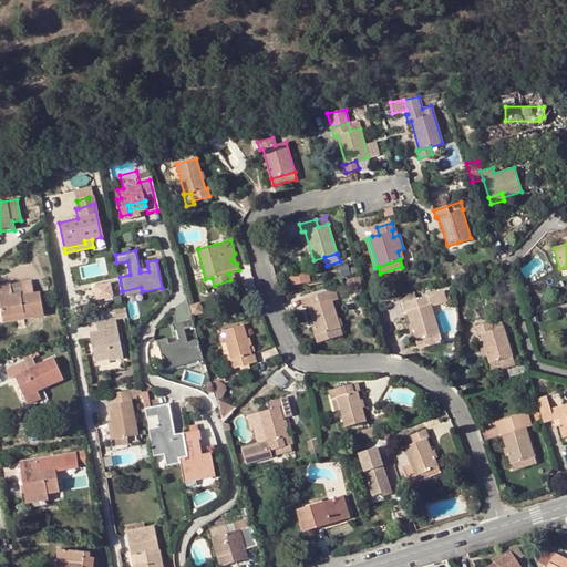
[(306,282),(303,272),(292,275),(295,285),(306,282)]
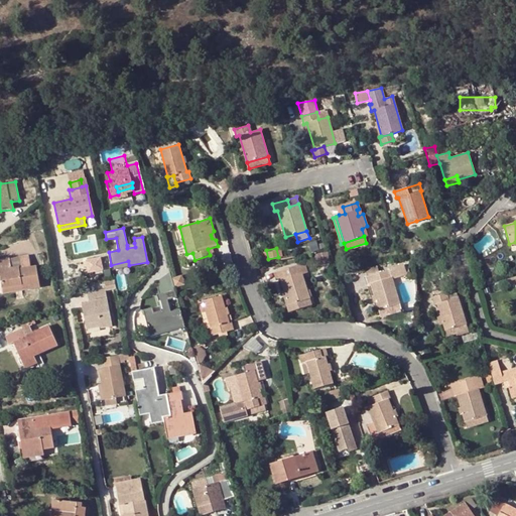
[(330,263),(328,252),(314,254),(316,266),(330,263)]
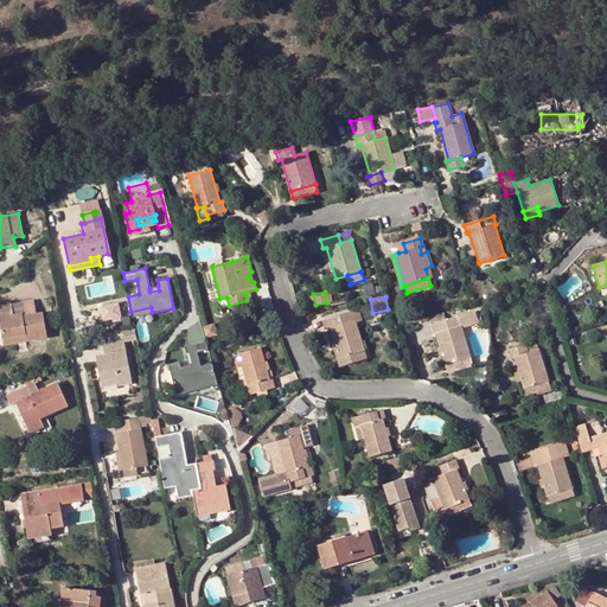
[(34,300),(11,304),(13,315),(21,313),(21,317),(37,314),(34,300)]
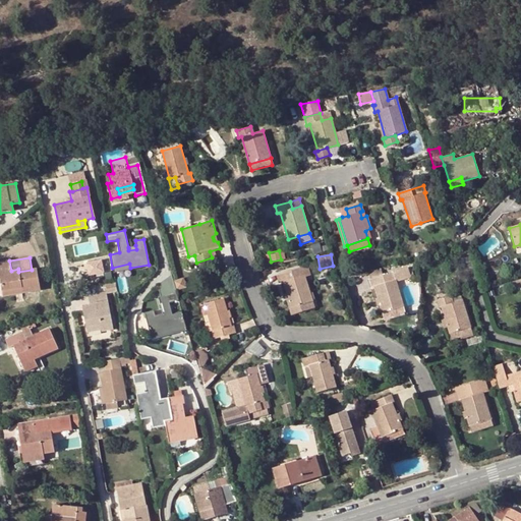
[(11,271),(9,261),(0,262),(0,280),(2,290),(21,287),(22,293),(40,290),(36,270),(32,270),(18,272),(18,269),(11,271)]
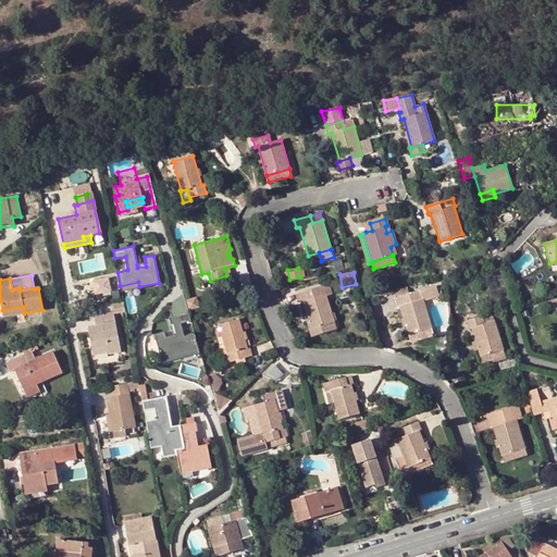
[(311,330),(335,323),(325,294),(330,292),(327,284),(297,294),(299,301),(302,300),(311,330)]
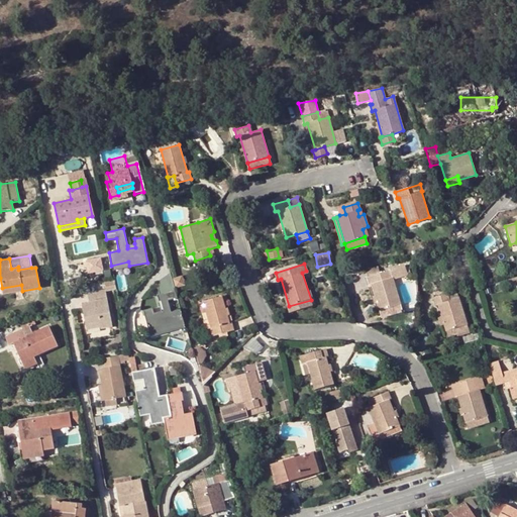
[(379,311),(400,304),(392,279),(407,275),(404,266),(389,270),(390,271),(380,274),(377,267),(366,271),(368,277),(366,277),(369,285),(371,285),(379,311)]
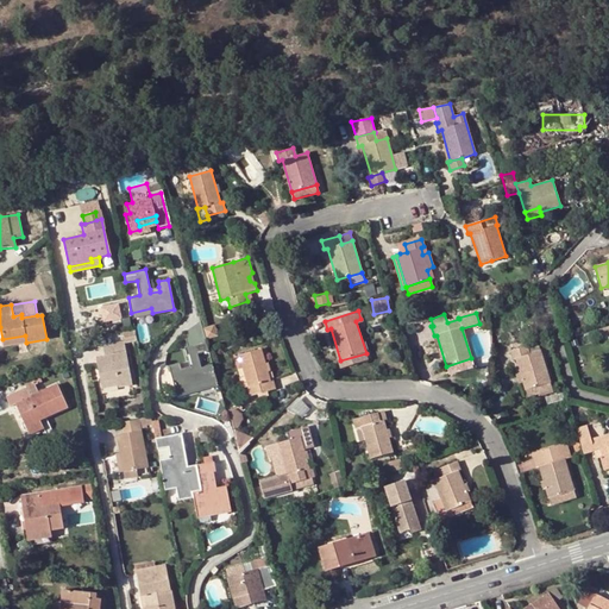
[(537,336),(539,334),(546,333),(542,321),(532,324),(537,336)]
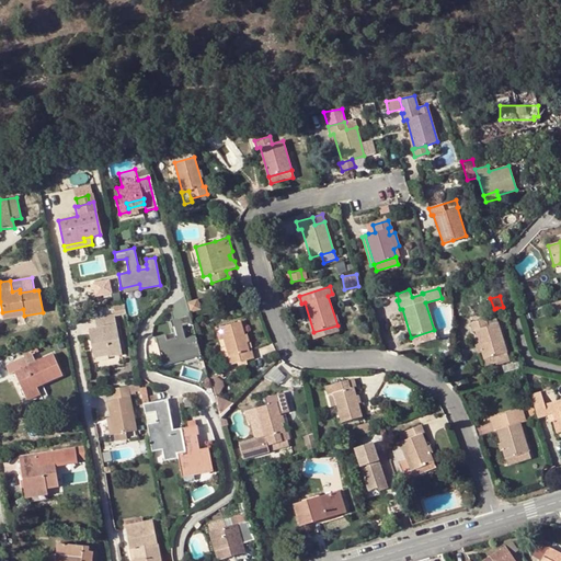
[(186,302),(190,312),(202,309),(198,299),(186,302)]
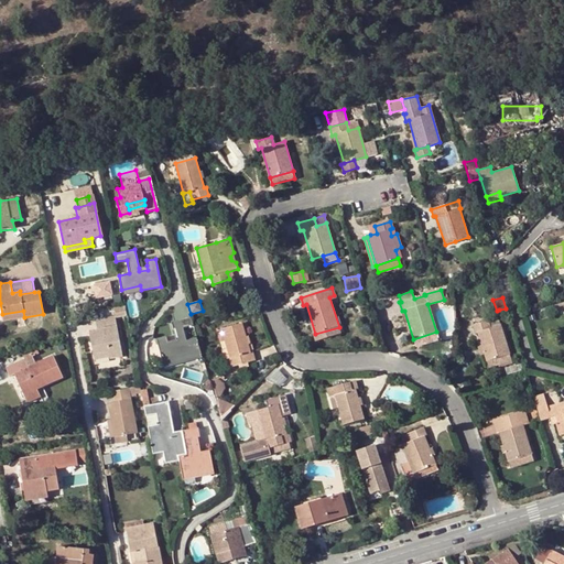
[(114,317),(114,318),(127,316),(126,313),(125,306),(112,308),(114,317)]
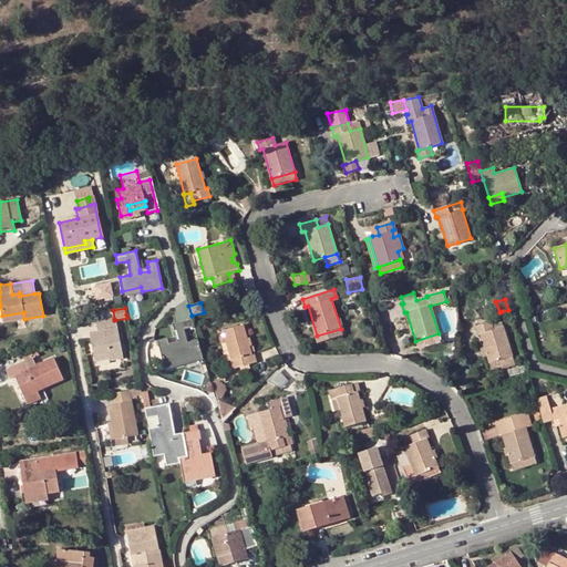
[(23,312),(2,316),(3,323),(24,319),(23,312)]
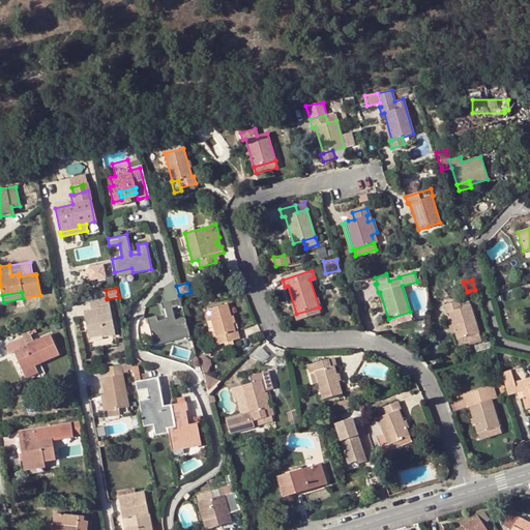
[(159,301),(165,319),(166,322),(158,324),(157,321),(155,316),(146,319),(154,344),(172,340),(170,335),(187,330),(183,318),(175,320),(172,307),(180,305),(178,297),(159,301)]
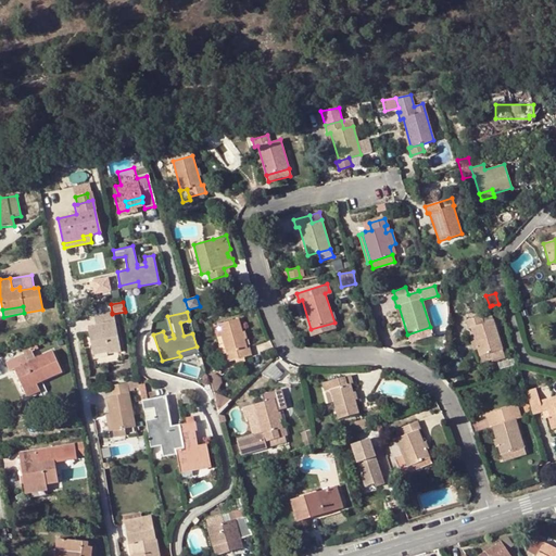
[(95,327),(114,324),(112,314),(112,313),(93,317),(95,327)]
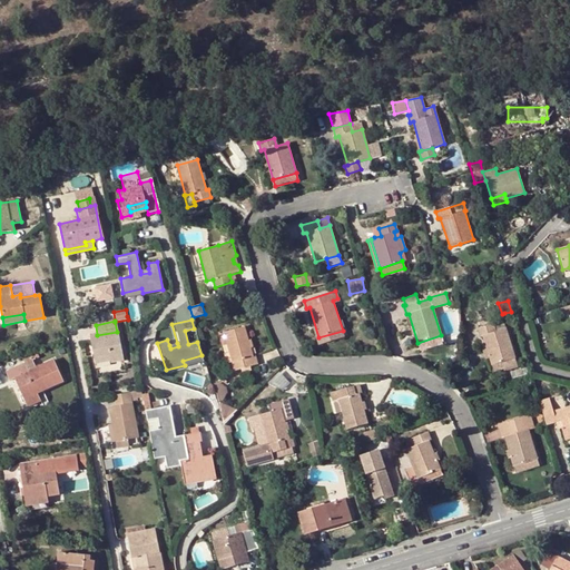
[(502,321),(493,323),(497,331),(505,328),(502,321)]
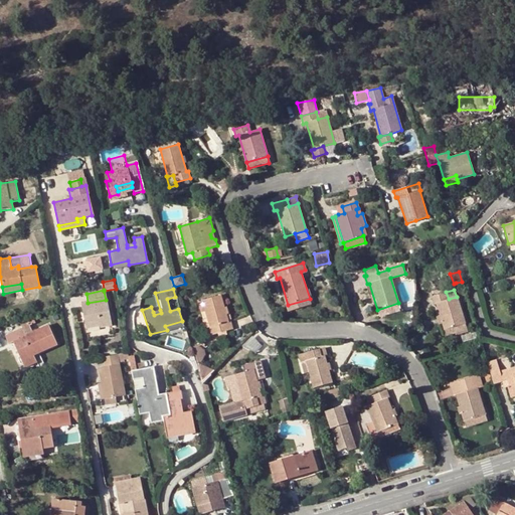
[(449,299),(446,292),(431,297),(433,304),(436,304),(445,329),(465,324),(457,297),(449,299)]
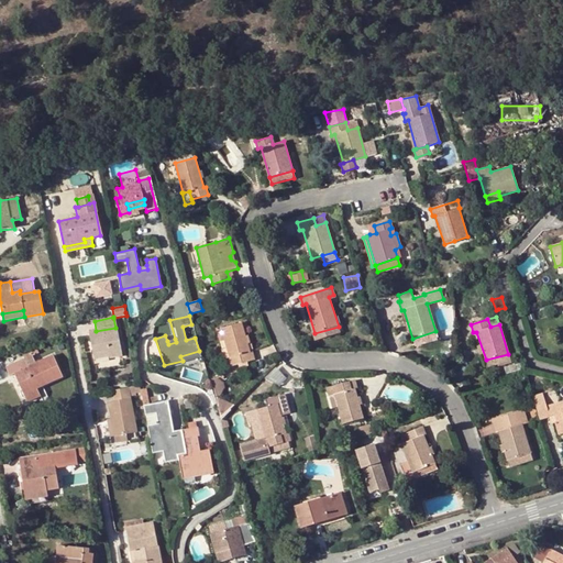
[(250,352),(241,322),(221,328),(231,365),(254,360),(252,351),(250,352)]
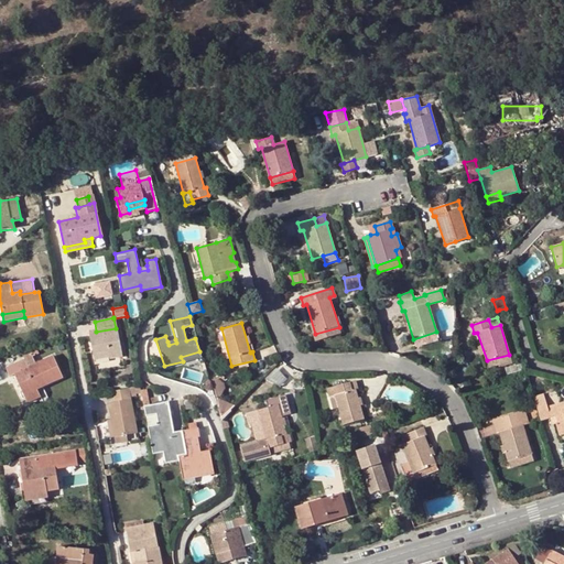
[(340,333),(339,327),(315,334),(317,339),(340,333)]
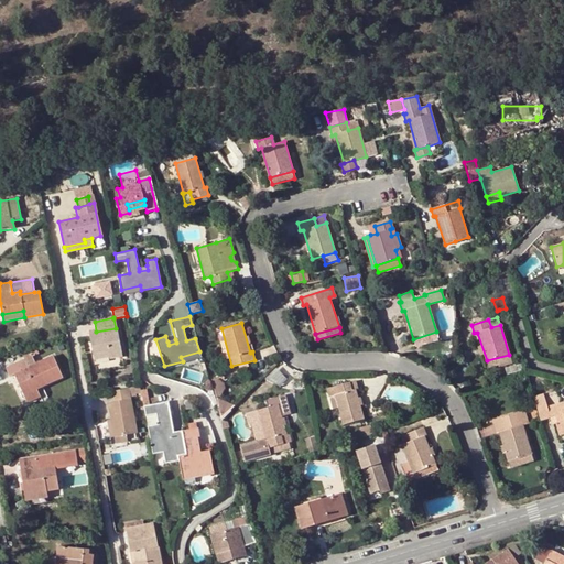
[(121,359),(116,328),(96,332),(87,333),(93,357),(107,354),(109,361),(121,359)]
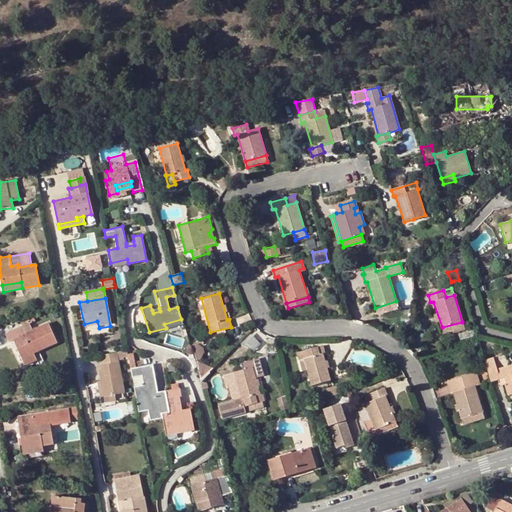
[(398,307),(396,301),(375,308),(377,314),(398,307)]
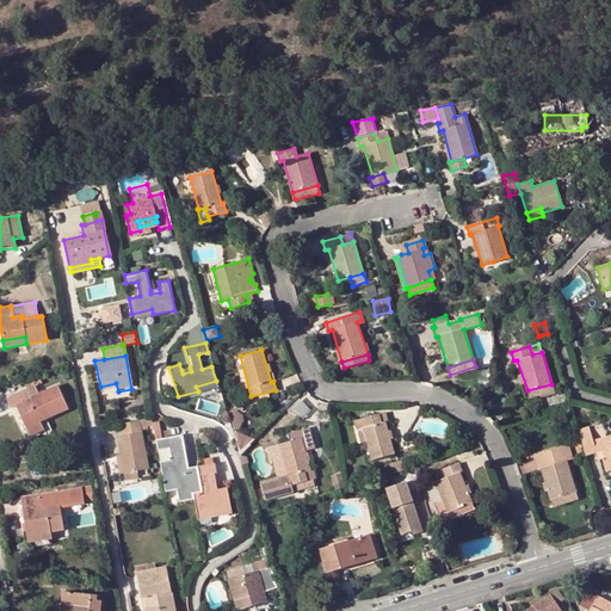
[(217,386),(216,381),(196,387),(198,392),(217,386)]
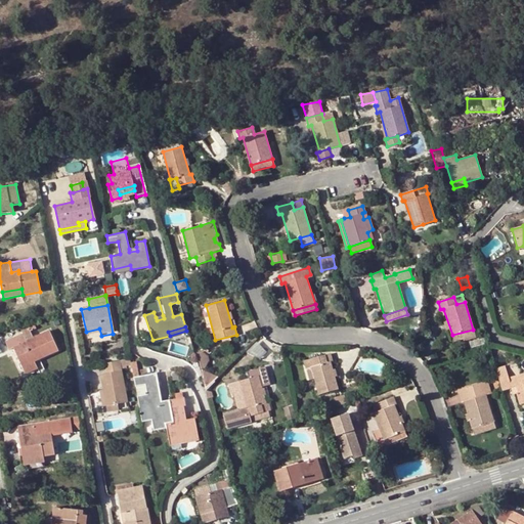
[(23,335),(26,342),(34,338),(29,328),(20,331),(23,335)]
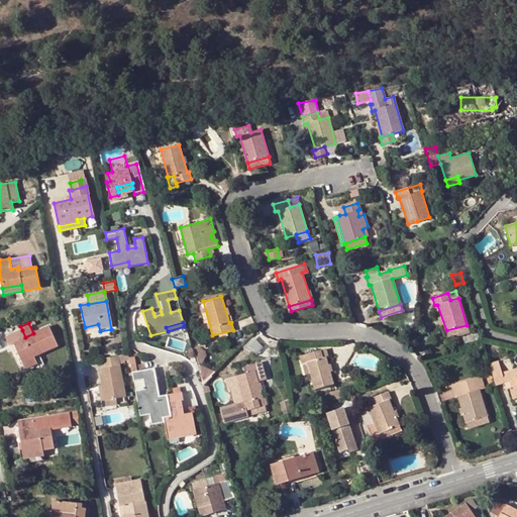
[(85,327),(86,334),(100,331),(98,324),(85,327)]
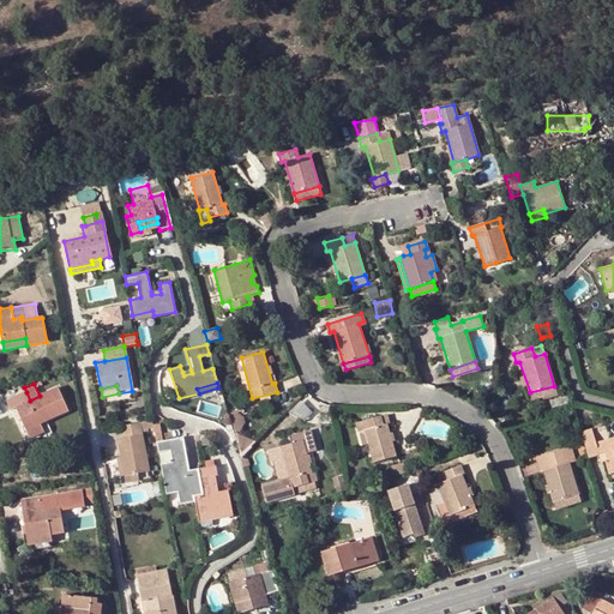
[(554,386),(530,392),(531,399),(557,392),(554,386)]
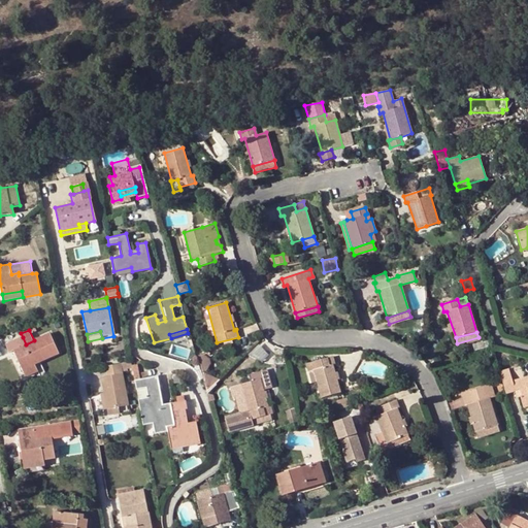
[(22,370),(34,364),(58,353),(48,333),(34,340),(26,344),(23,337),(5,344),(8,352),(12,350),(22,370)]
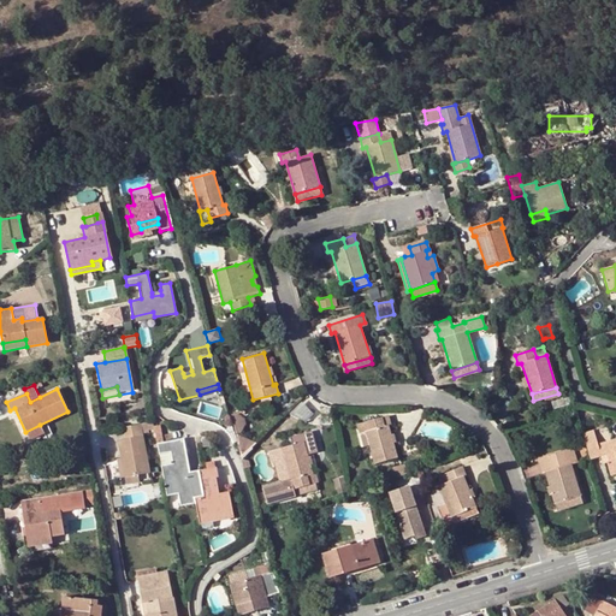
[(67,394),(72,407),(80,404),(73,391),(67,394)]
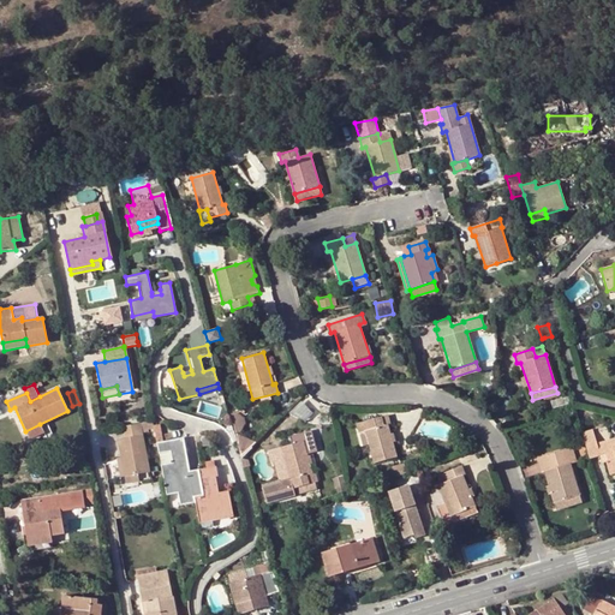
[(237,433),(242,431),(245,425),(246,424),(244,417),(238,413),(237,413),(232,413),(237,433)]
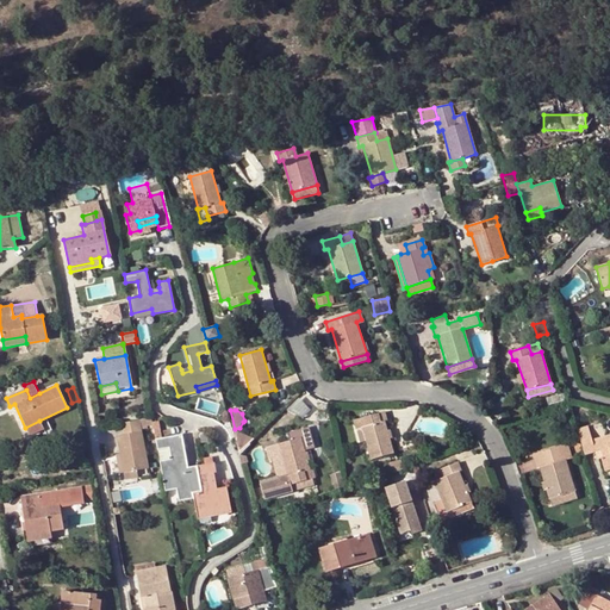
[(369,424),(361,427),(366,441),(371,459),(393,453),(384,421),(386,421),(384,412),(367,417),(369,424)]
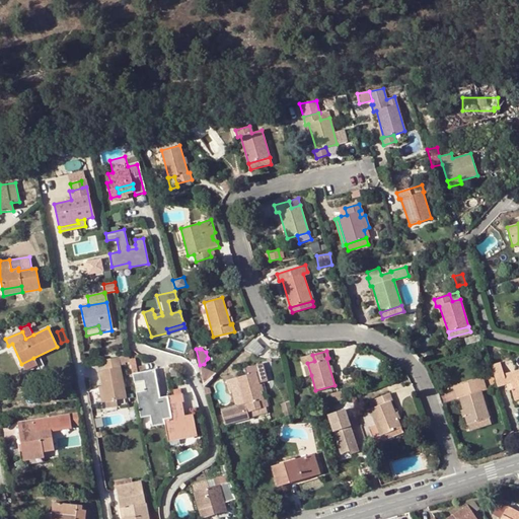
[(119,357),(120,366),(126,365),(125,363),(130,362),(130,359),(129,355),(119,357)]
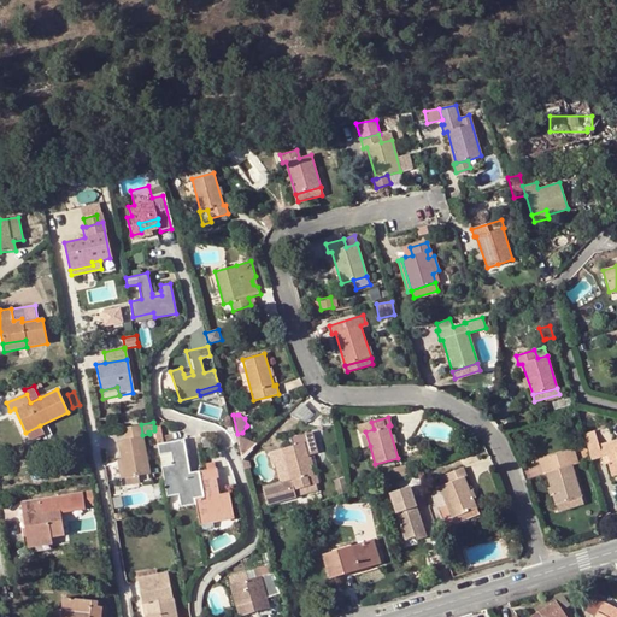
[(142,435),(141,424),(122,428),(124,440),(117,442),(123,477),(127,477),(140,475),(150,472),(142,435)]
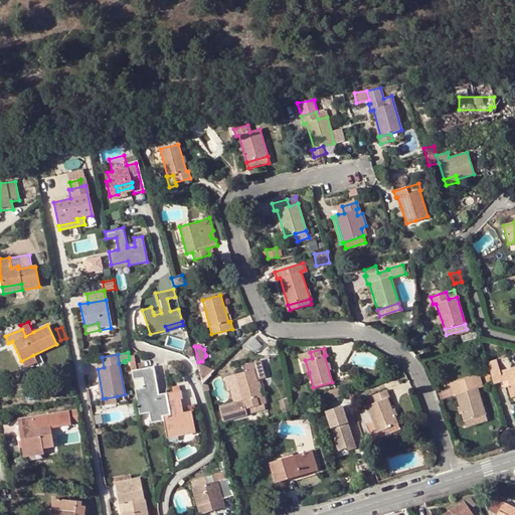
[(36,362),(33,355),(21,361),(25,367),(36,362)]
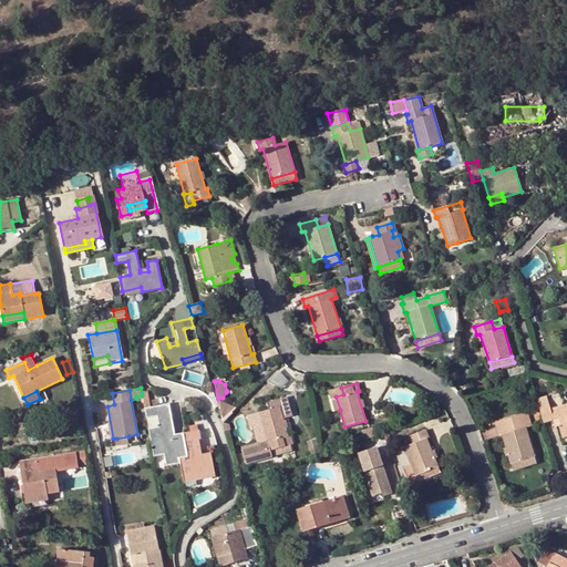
[(148,391),(142,392),(142,395),(144,408),(151,406),(148,391)]
